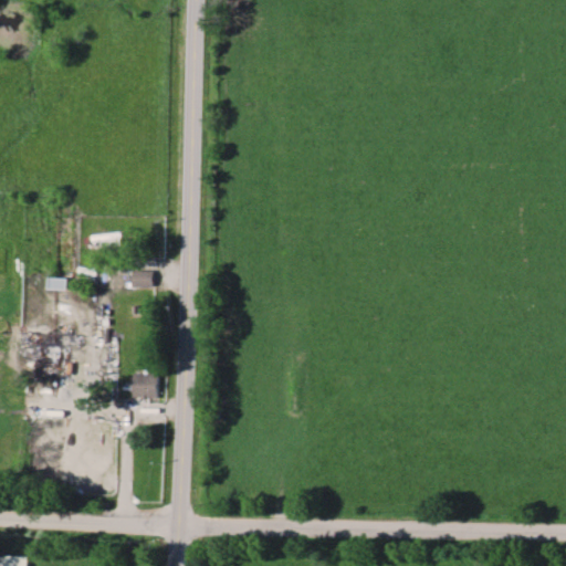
[(121,236),(95,236),(95,247),(121,247),(121,236)]
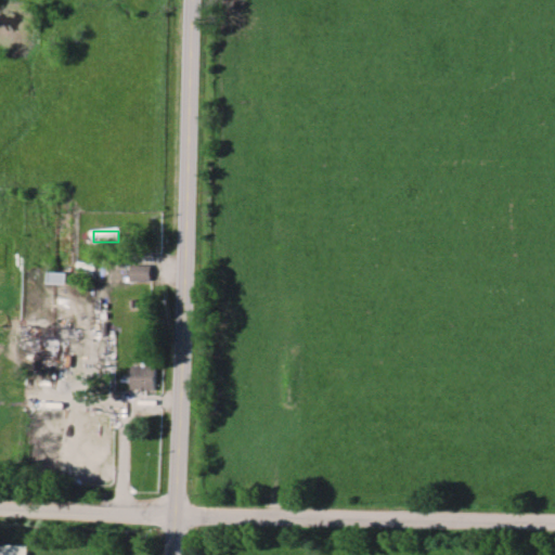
[(151,280),(151,267),(132,267),(132,280),(151,280)]
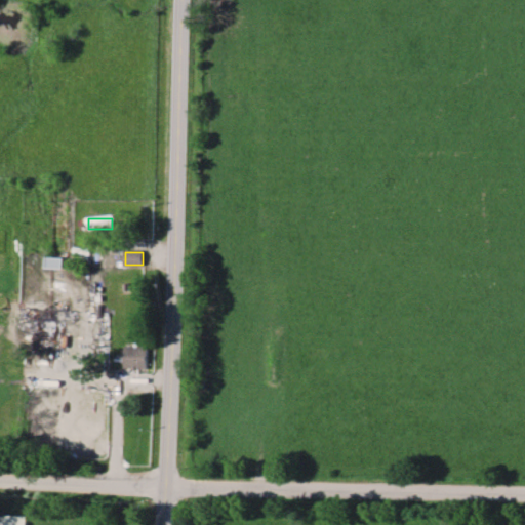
[(63,258),(47,258),(47,269),(63,269),(63,258)]
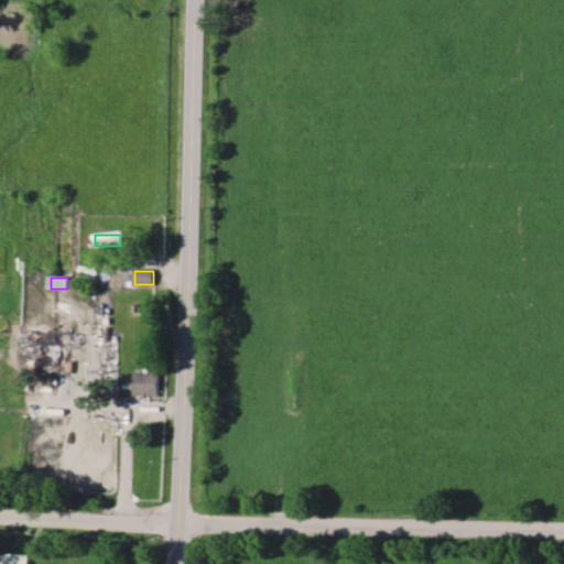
[(63,333),(21,333),(21,344),(35,344),(35,373),(63,373),(63,333)]
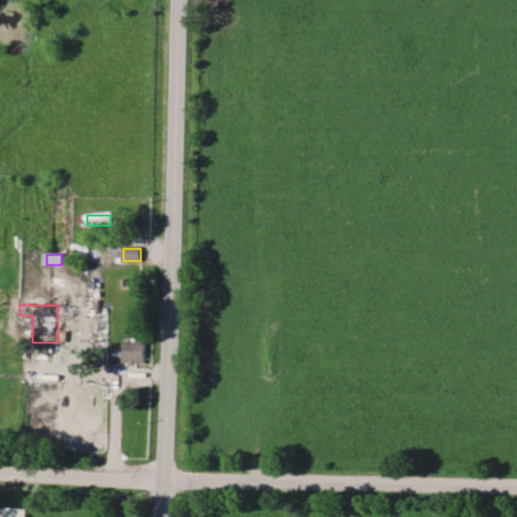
[(145,342),(124,342),(124,365),(145,365),(145,342)]
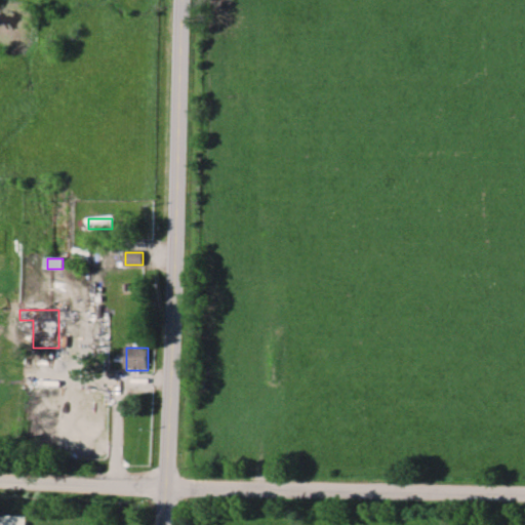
[(29,524),(30,516),(0,516),(0,524),(29,524)]
